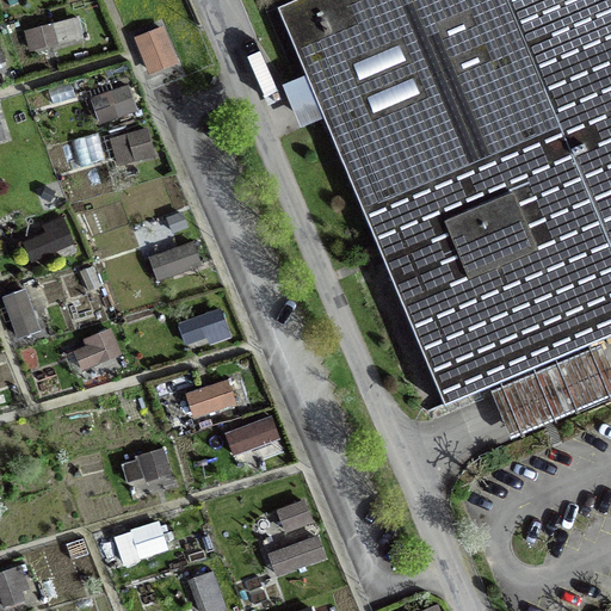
[(610,0),(294,0),(277,7),(306,74),(282,84),(301,128),(325,118),(445,406),(489,388),(501,417),(511,438),(610,395),(610,369),(599,340),(610,335),(610,0)]
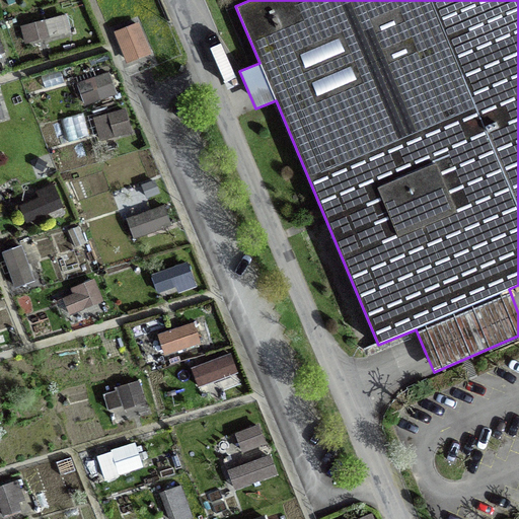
[(20,27),(24,45),(72,32),(67,16),(20,27)]
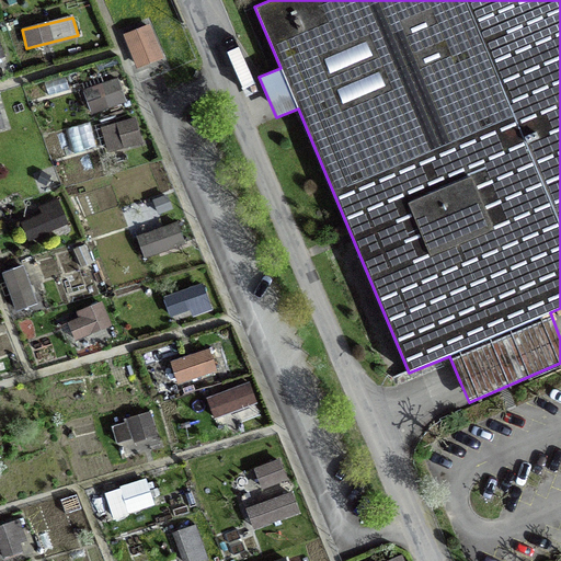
[(138,69),(163,58),(149,27),(125,37),(138,69)]
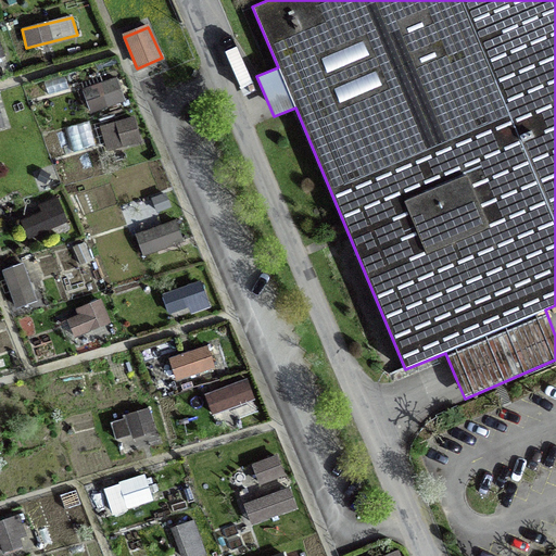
[(83,90),(91,115),(126,102),(117,78),(83,90)]
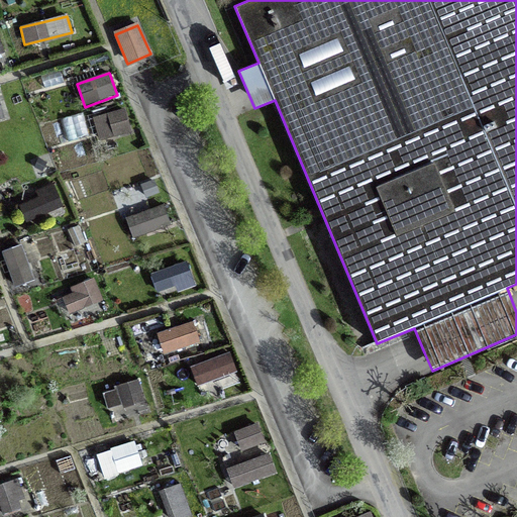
[(100,142),(132,133),(125,109),(93,118),(100,142)]
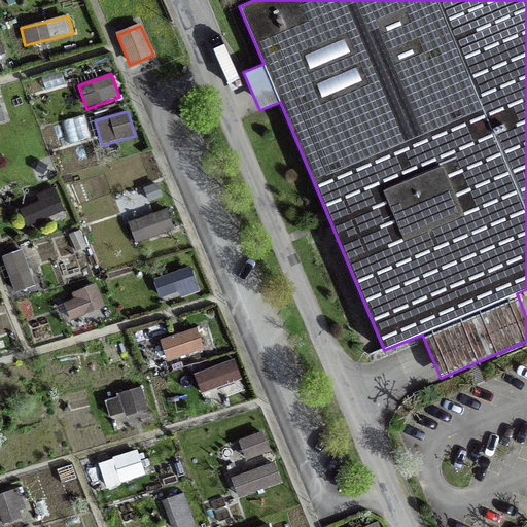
[(19,211),(27,229),(65,212),(54,187),(35,196),(38,202),(19,211)]
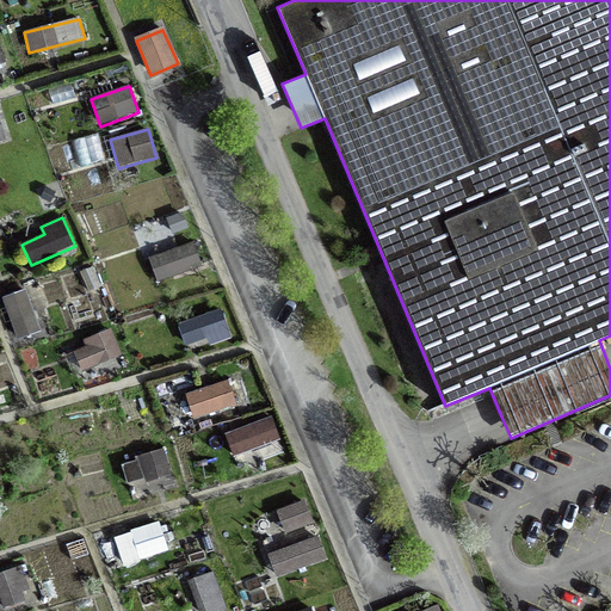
[(202,267),(193,242),(148,259),(158,284),(202,267)]
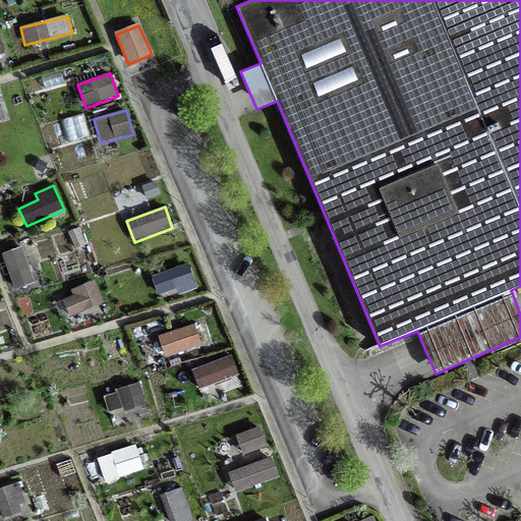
[(14,291),(35,284),(21,247),(1,254),(14,291)]
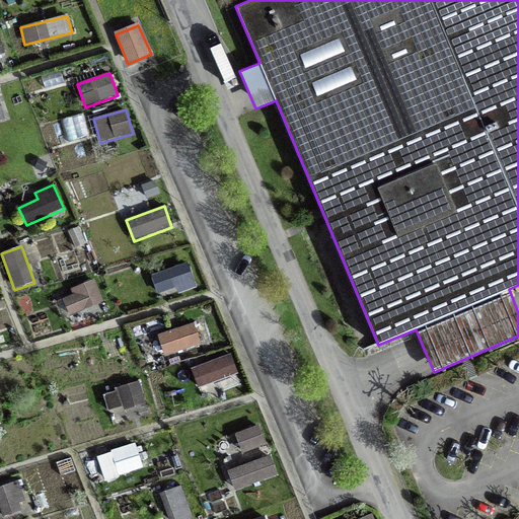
[(196,288),(188,264),(150,276),(157,295),(176,288),(178,294),(196,288)]
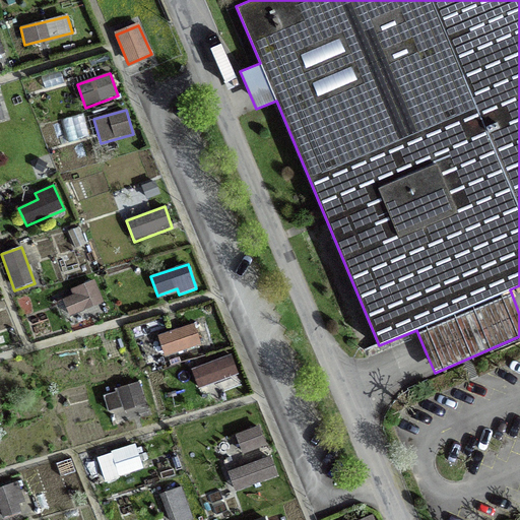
[(62,300),(69,318),(84,312),(86,316),(104,309),(102,304),(104,303),(94,280),(70,290),(72,296),(62,300)]
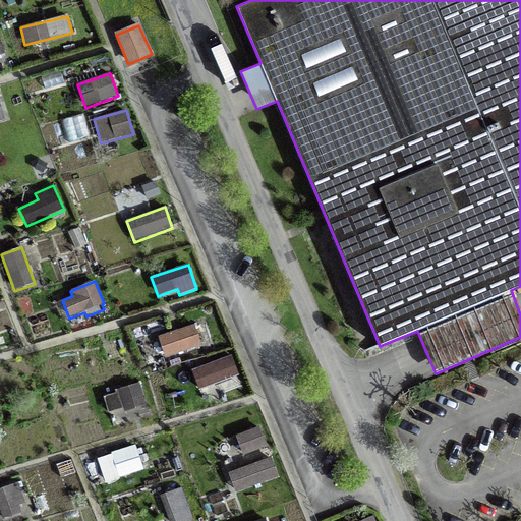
[(166,360),(203,346),(193,325),(158,338),(166,360)]
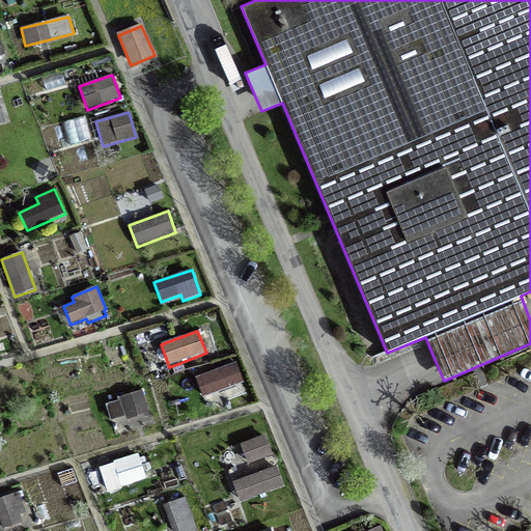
[(235,363),(194,378),(202,398),(243,384),(235,363)]
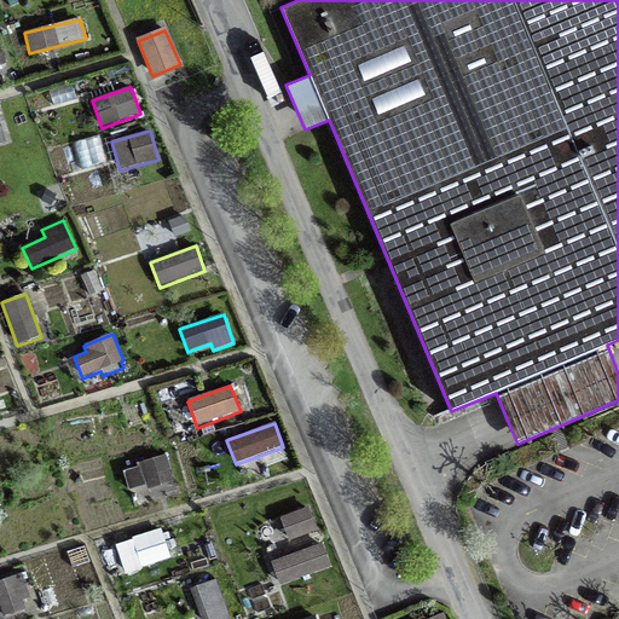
[(210,447),(220,444),(218,437),(208,440),(210,447)]
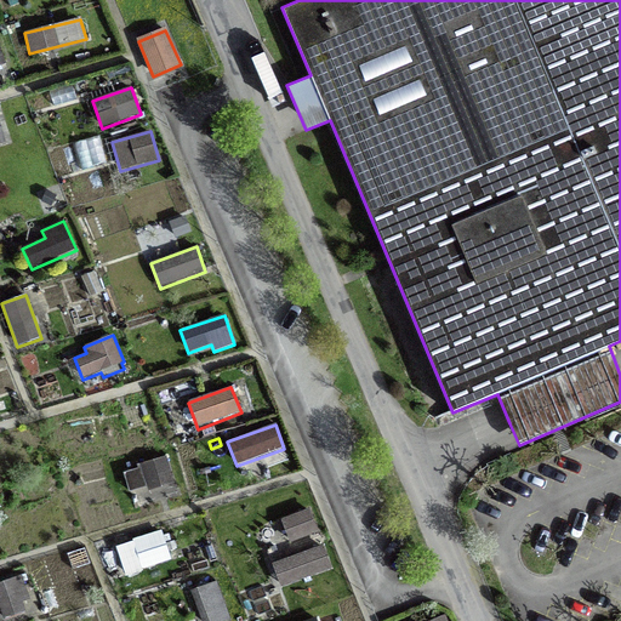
[(149,494),(175,485),(166,456),(136,466),(137,469),(123,473),(130,494),(147,488),(149,494)]
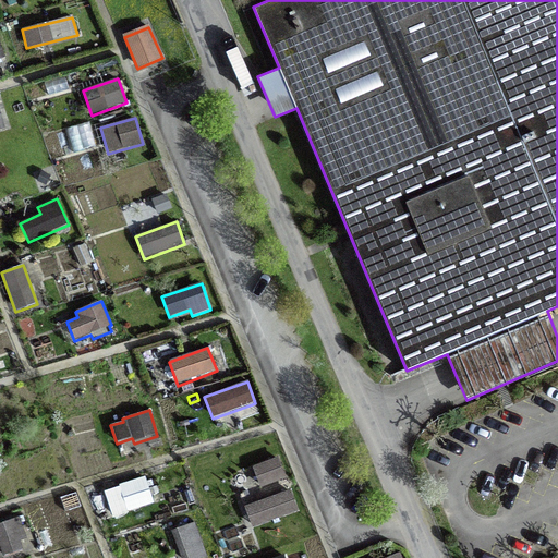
[(252,466),(261,489),(286,480),(278,458),(252,466)]
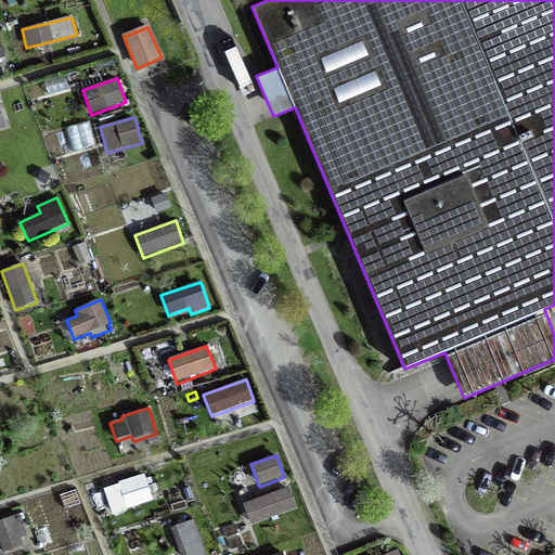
[(242,504),(250,527),(296,510),(287,487),(242,504)]
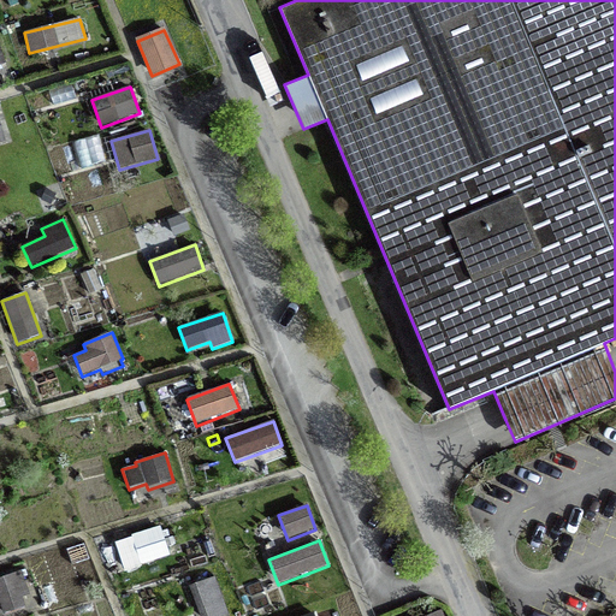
[(0,578),(0,602),(5,615),(27,606),(23,598),(31,594),(22,570),(0,578)]
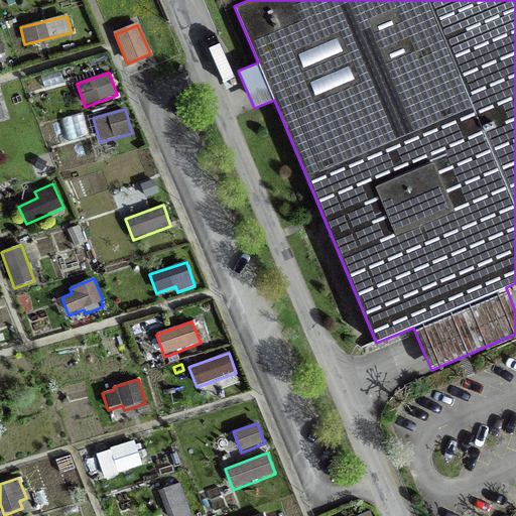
[(168,515),(187,515),(192,514),(180,484),(159,492),(168,515)]
